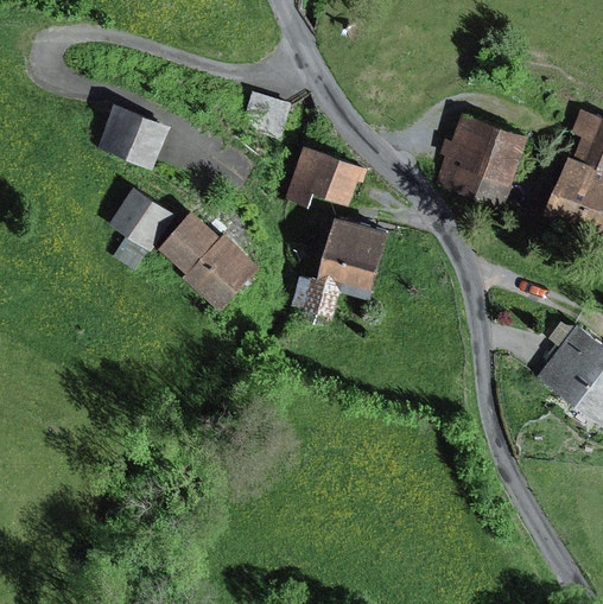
[(281,129),(290,105),(251,91),(242,118),(281,129)]
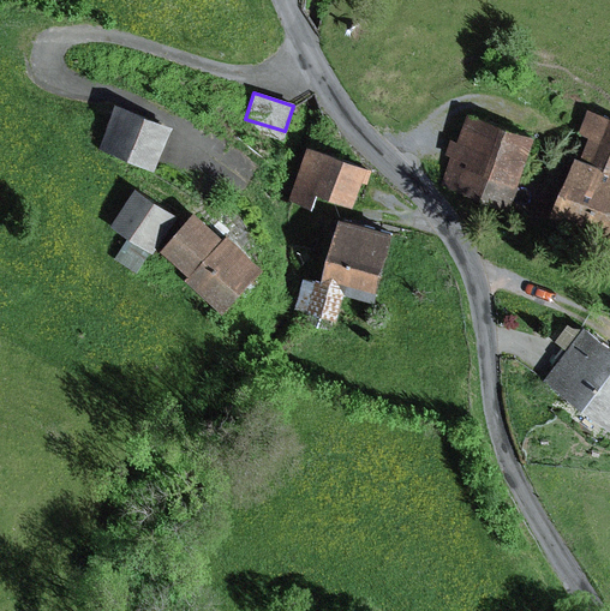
[(172,129),(115,105),(96,150),(151,174),(172,129)]
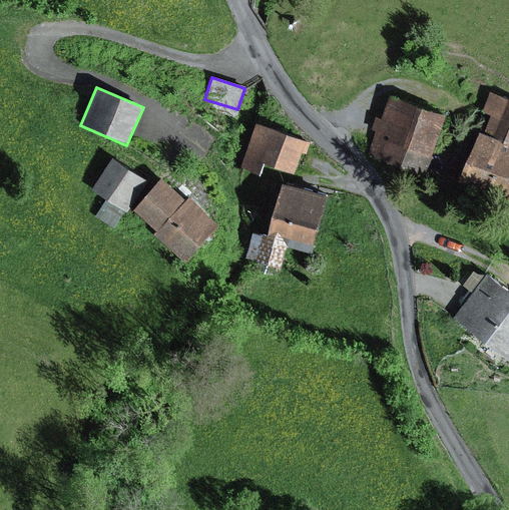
[(508,99),(489,92),(482,112),(490,115),(484,131),(508,141),(508,99)]
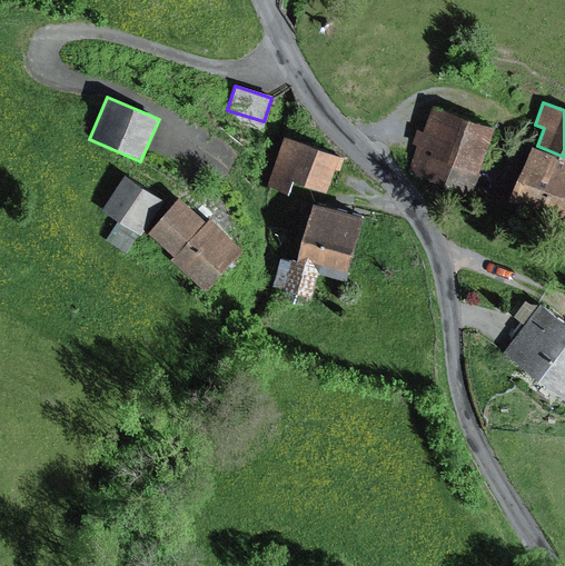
[(496,126),(432,105),(408,174),(473,196),(496,126)]
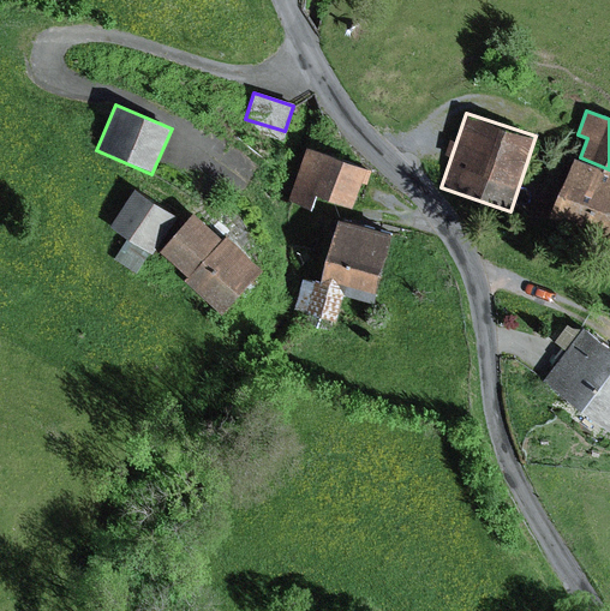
[(368,167),(309,145),(287,202),(311,211),(317,197),(344,207),(353,204),(360,186),(364,187),(370,172),(366,171),(368,167)]
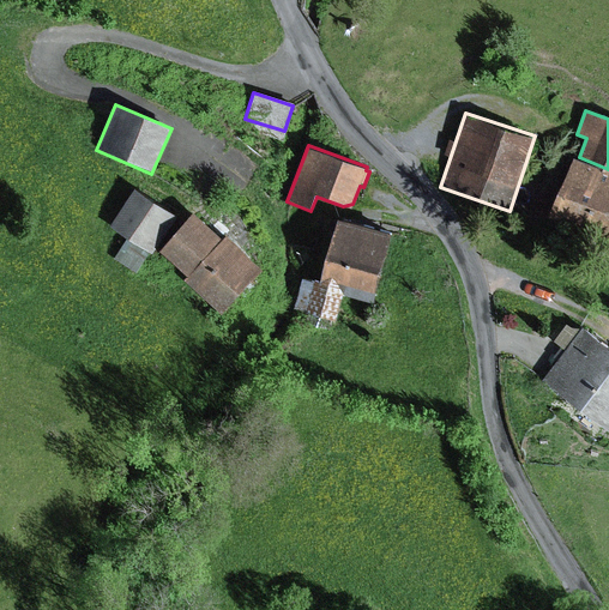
[(608,169),(579,157),(574,156),(552,212),(608,235),(608,169)]
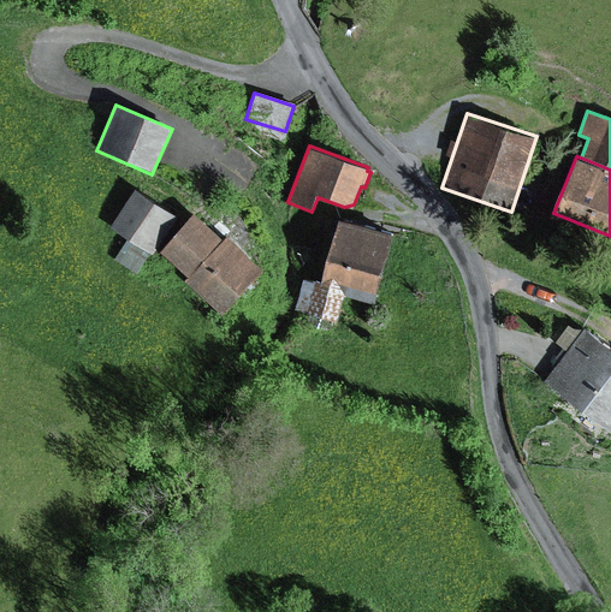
[(177,217),(136,189),(110,227),(150,256),(177,217)]
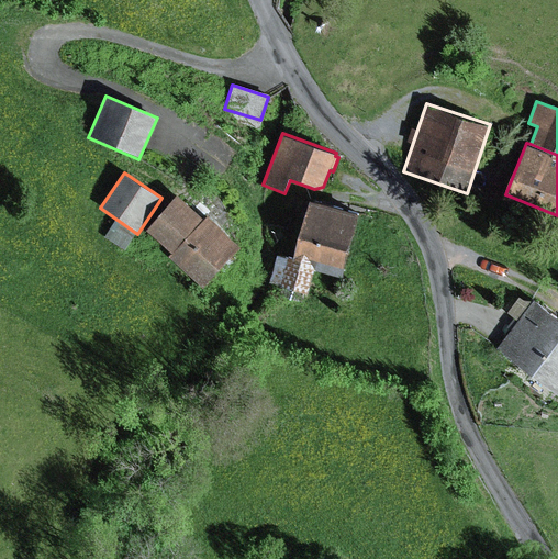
[(203,217),(177,194),(145,230),(173,254),(169,257),(202,288),(242,245),(207,213),(203,217)]
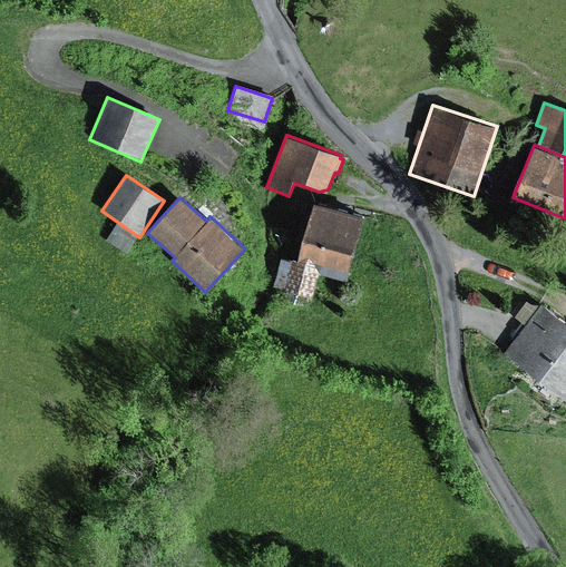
[(366,215),(316,201),(296,267),(319,274),(345,282),(366,215)]
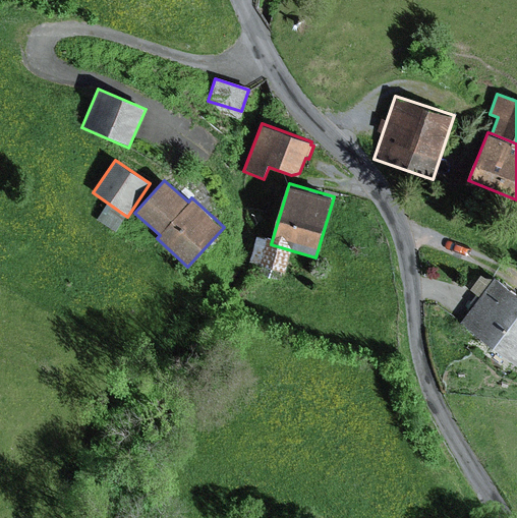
[(271,244),(254,239),(248,261),(259,265),(257,267),(283,275),(291,250),(271,244)]
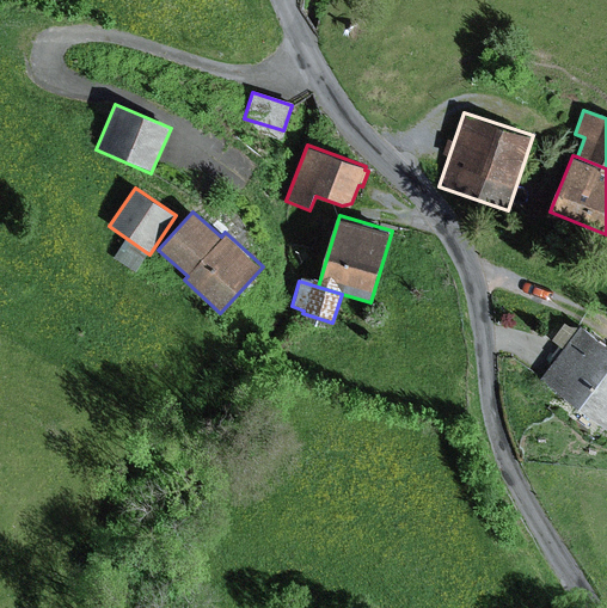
[(606,347),(581,327),(539,381),(606,433),(606,347)]
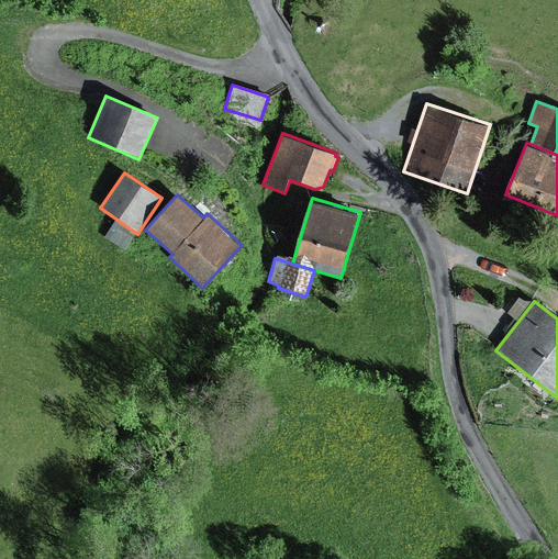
All buildings are outlined.
